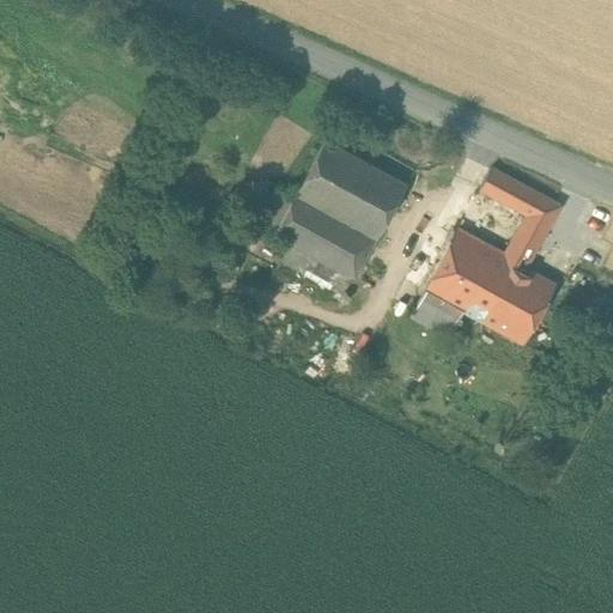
[(406,184),(325,140),(295,195),(376,240),(406,184)]
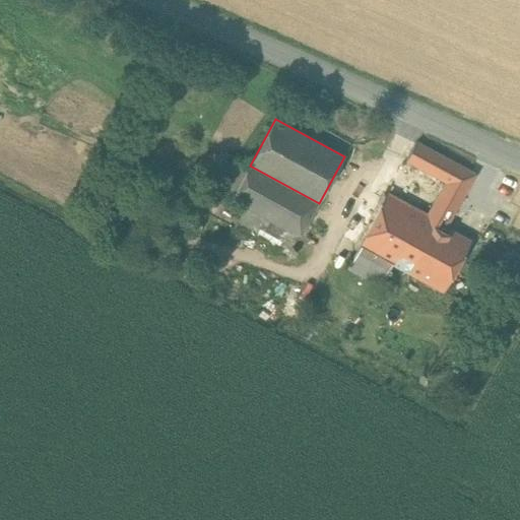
[(474,175),(415,142),(405,163),(447,182),(437,199),(455,209),(474,175)]
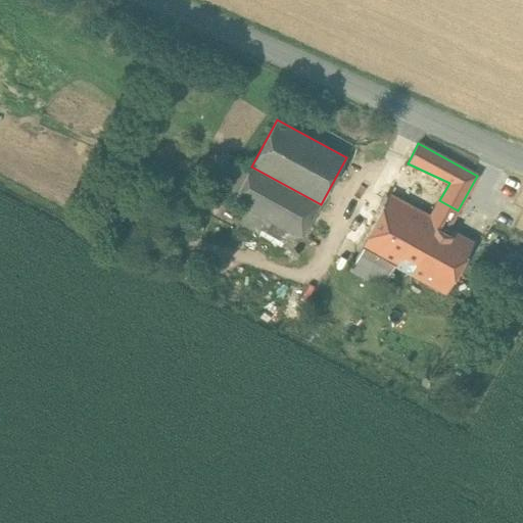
[(250,169),(234,160),(218,191),(233,199),(250,169)]
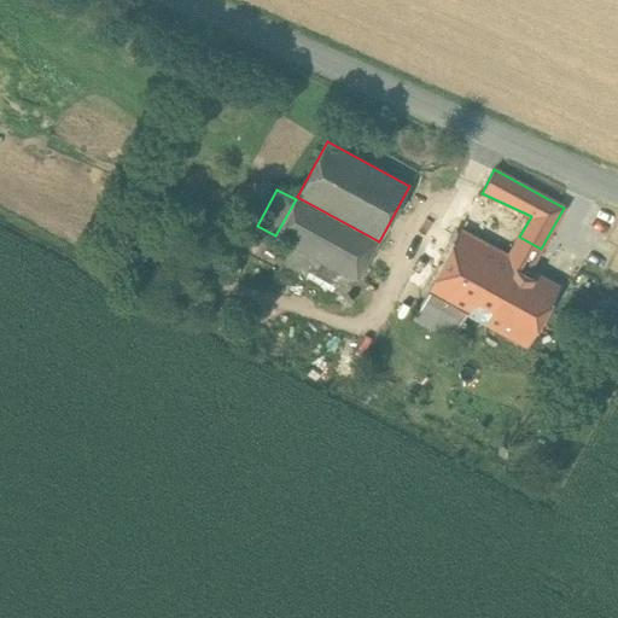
[(379,242),(297,197),(296,199),(275,235),(292,245),(354,279),(357,280),(379,242)]
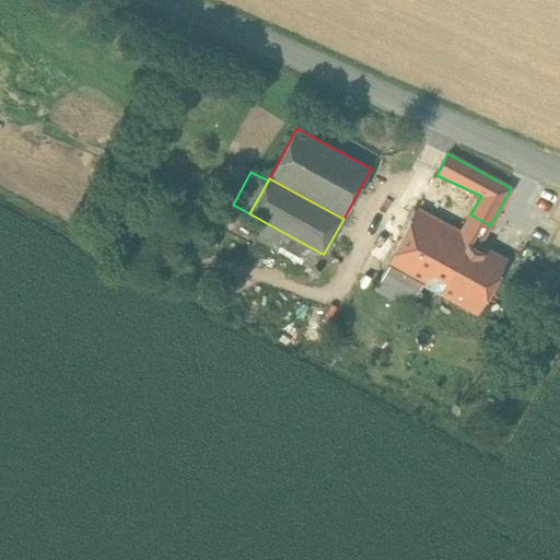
[(459,234),(417,211),(387,265),(426,286),(440,293),(468,240),(459,234)]
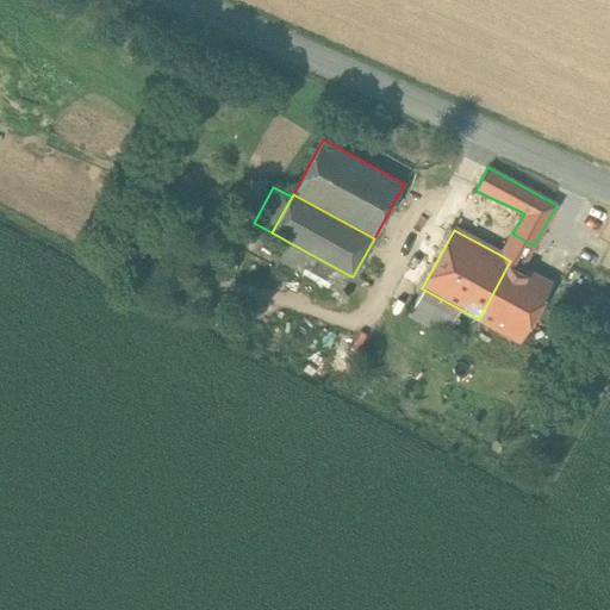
[(534,246),(512,234),(500,255),(510,261),(522,267),(534,246)]
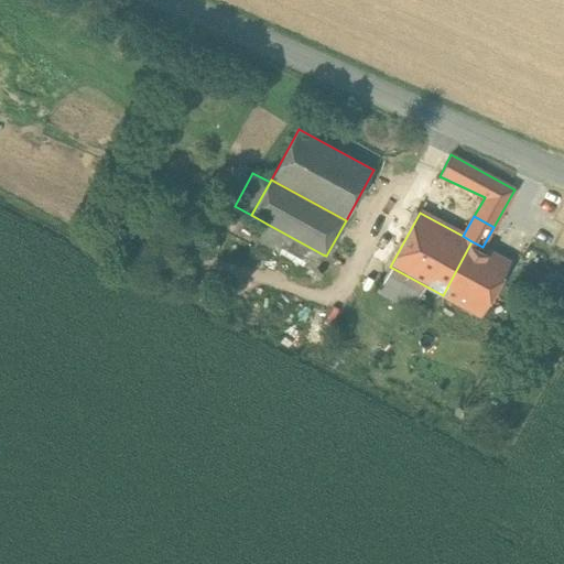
[(323,255),(267,224),(258,239),(313,270),(323,255)]
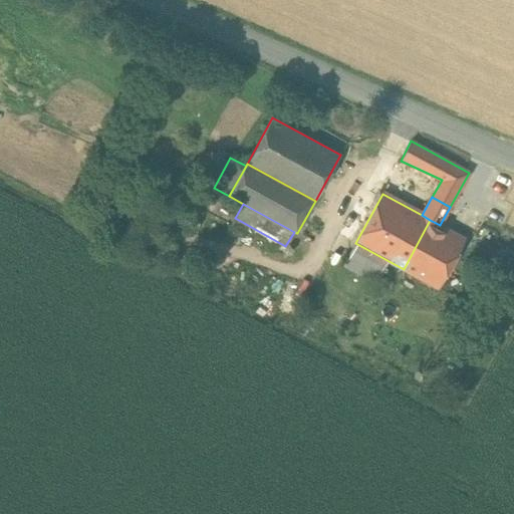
[(440,225),(430,220),(404,269),(438,287),(464,239),(440,225)]
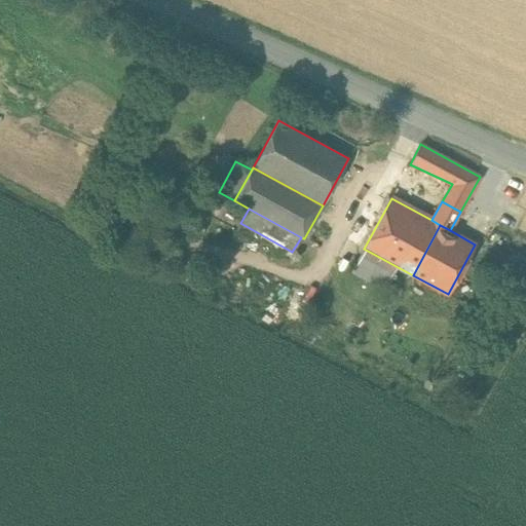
[(400,268),(364,249),(352,269),(388,288),(400,268)]
